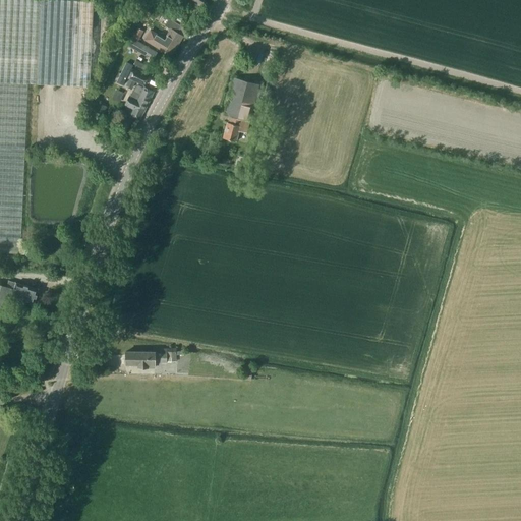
[(94,2),(67,1),(48,0),(0,0),(0,253),(19,254),(27,84),(90,88),(94,2)]
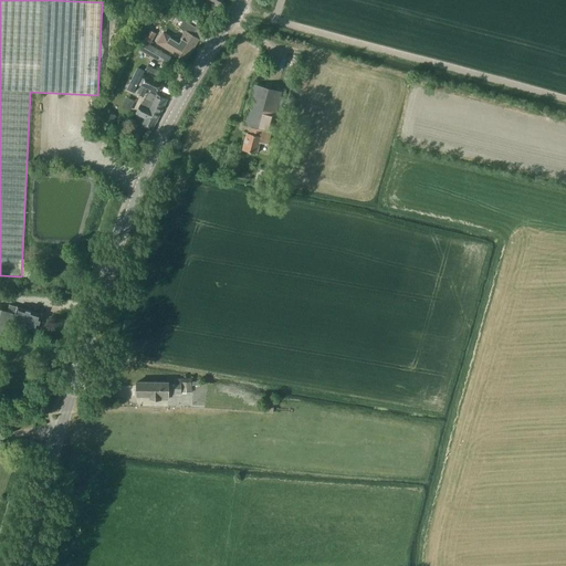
[(164,6),(177,14),(181,8),(174,3),(171,6),(165,2),(164,6)]
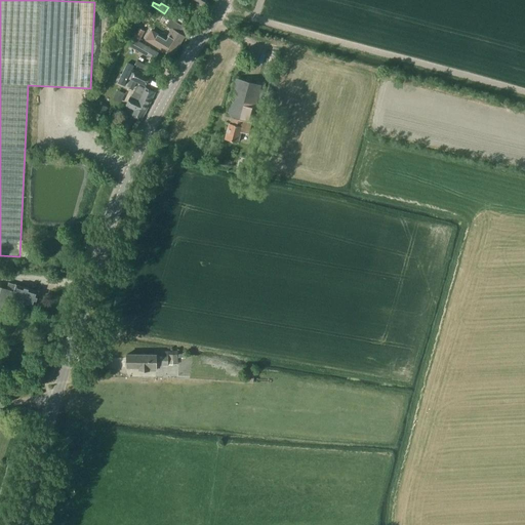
[(171,56),(184,37),(178,33),(183,27),(169,18),(165,26),(171,30),(165,39),(151,31),(146,40),(160,49),(171,56)]
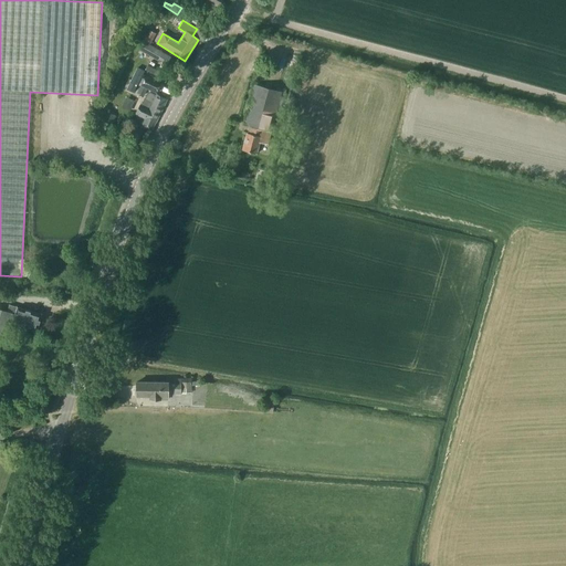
[(156,34),(149,31),(144,41),(150,44),(156,34)]
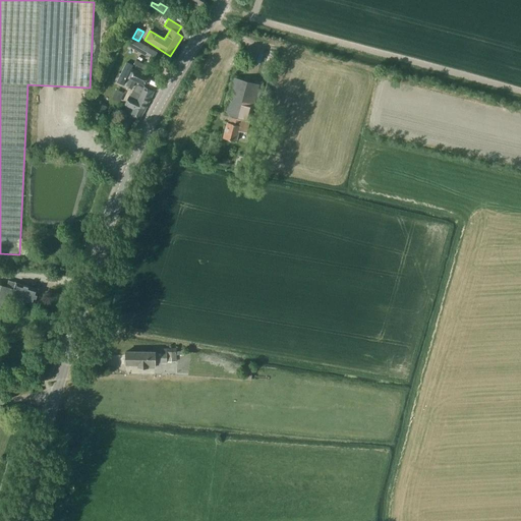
[(116,82),(122,85),(132,65),(126,62),(116,82)]
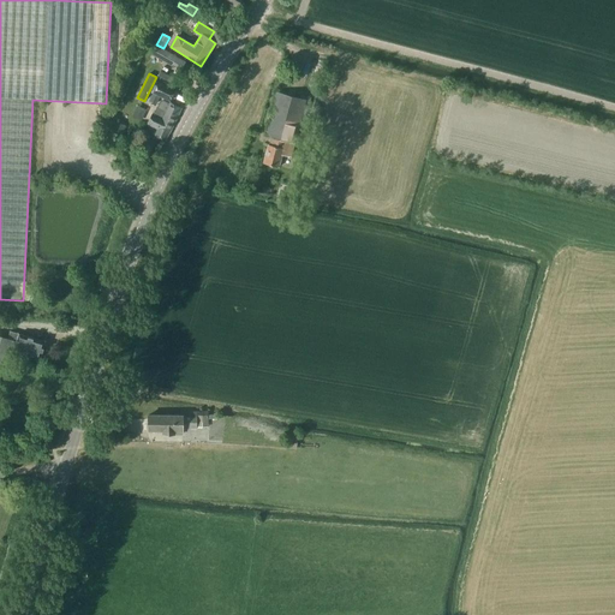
[(150,93),(151,93),(149,101),(156,105),(160,96),(169,102),(175,90),(162,83),(156,81),(150,93)]
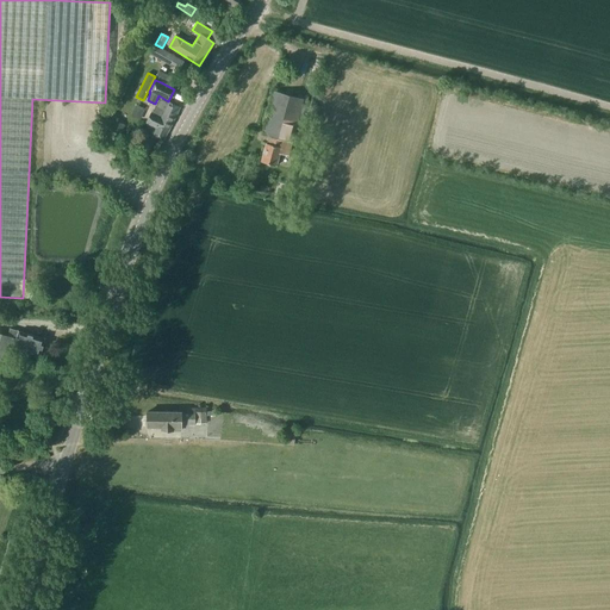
[(292,142),(303,99),(274,92),(262,134),(272,137),(269,144),(266,143),(261,162),(275,166),(279,153),(288,155),(292,142)]
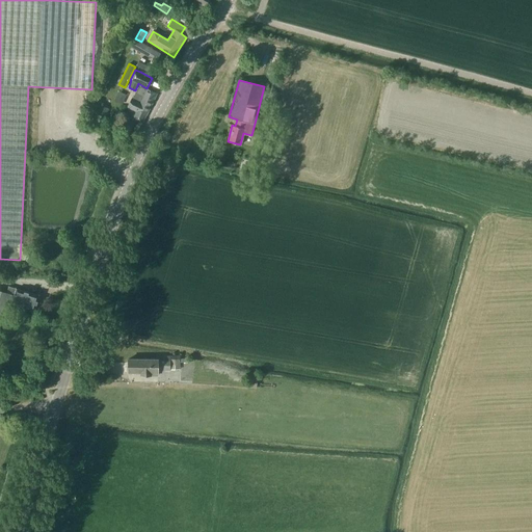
[(130,108),(127,114),(142,122),(145,115),(156,94),(155,92),(154,90),(151,89),(149,89),(147,88),(145,90),(139,87),(133,100),(131,99),(128,107),(130,108)]
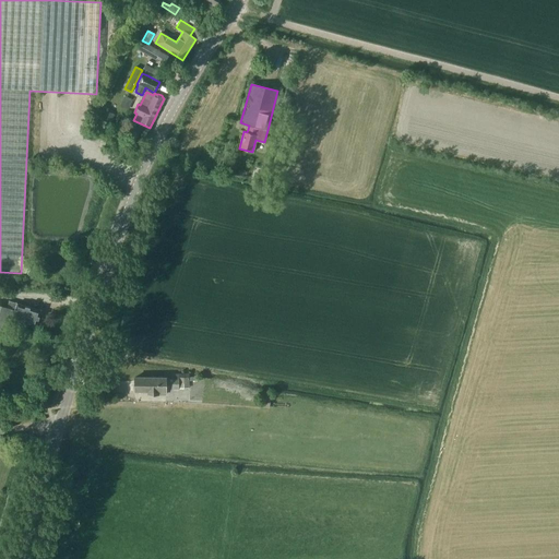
[(114,115),(106,110),(102,119),(110,122),(114,115)]
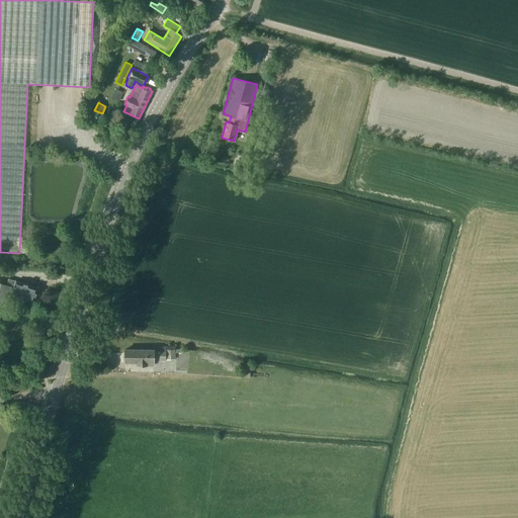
[(0,310),(4,311),(9,293),(11,294),(12,296),(16,297),(18,296),(33,301),(37,287),(8,278),(6,284),(0,282),(0,310)]
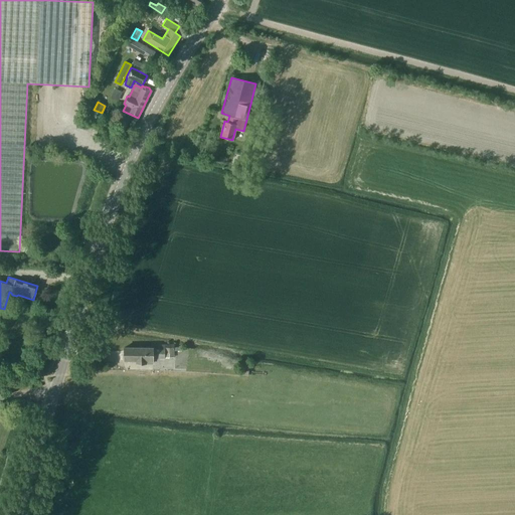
[(165,345),(164,355),(174,355),(174,351),(174,347),(174,344),(165,344),(165,345)]
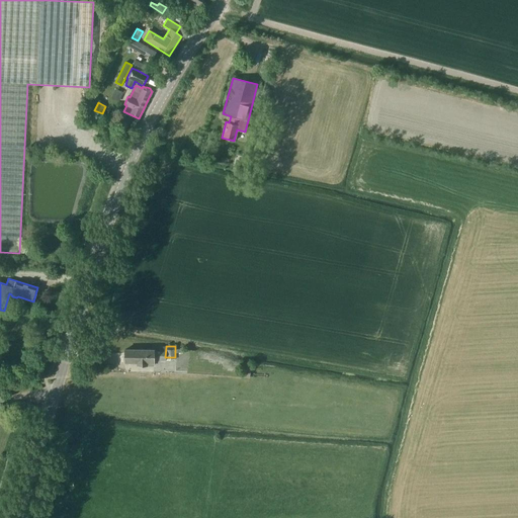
[(124,350),(124,362),(137,362),(137,365),(153,365),(153,360),(165,360),(165,357),(166,347),(153,347),(153,350),(124,350)]
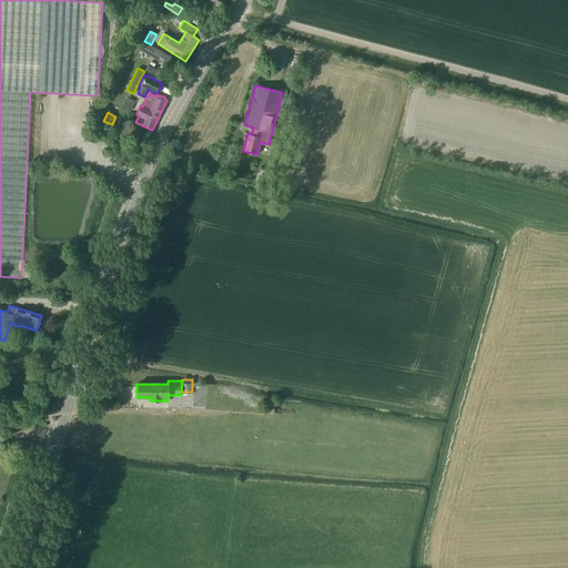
[(264,411),(275,411),(275,395),(265,395),(264,411)]
